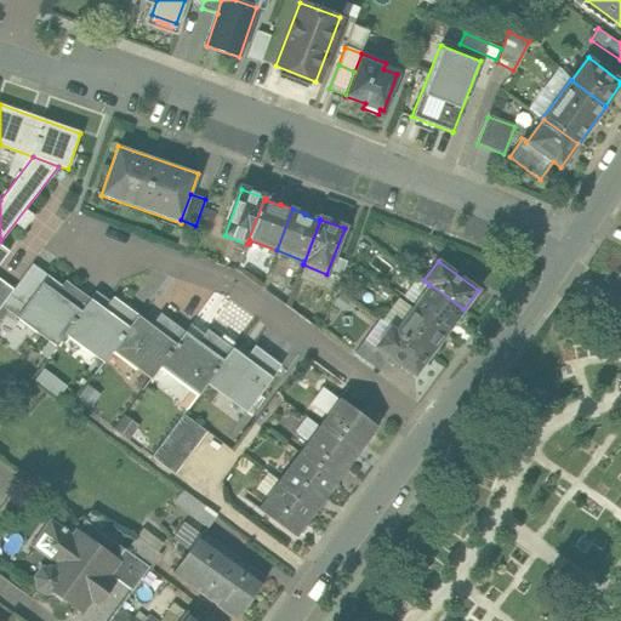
[(13,290),(1,306),(17,317),(41,283),(27,272),(13,290)]
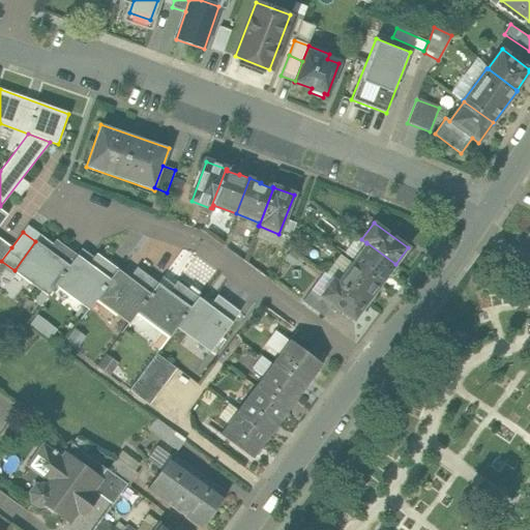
[(11,247),(0,238),(0,262),(1,261),(11,247)]
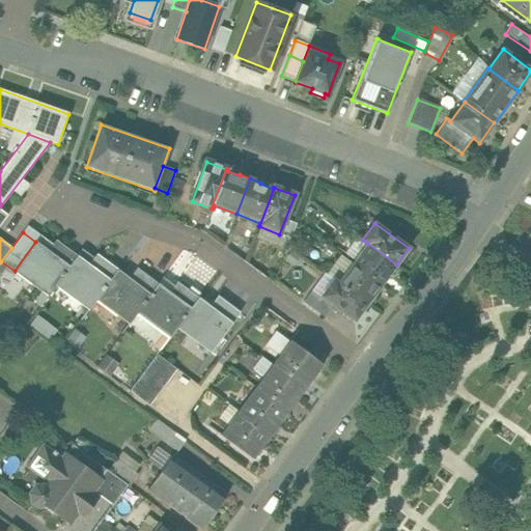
[(47,251),(35,242),(15,271),(48,296),(56,285),(77,256),(55,240),(47,251)]
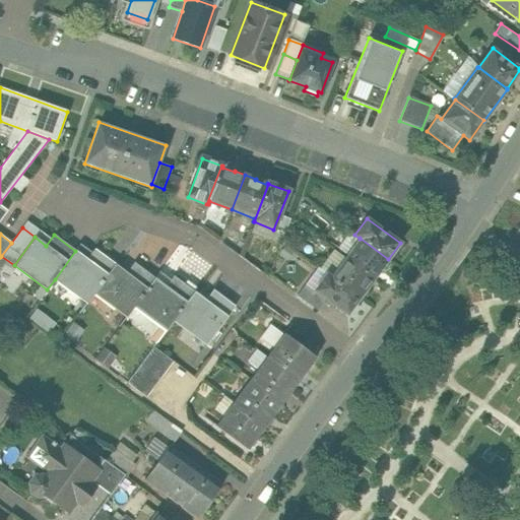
[(388,259),(360,238),(360,239),(345,258),(374,278),(388,259)]
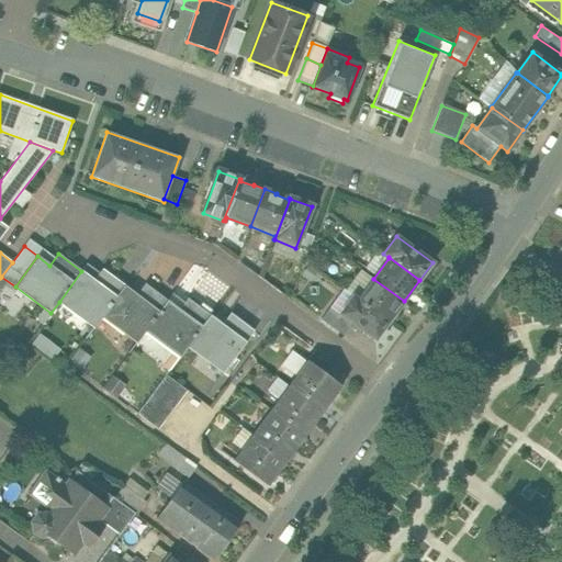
[(93,280),(81,271),(59,302),(93,327),(102,316),(124,287),(101,269),(93,280)]
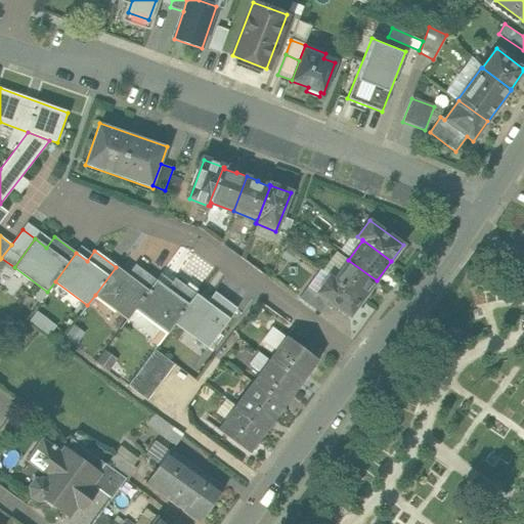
[(377,280),(348,260),(334,278),(334,279),(362,301),(377,280)]
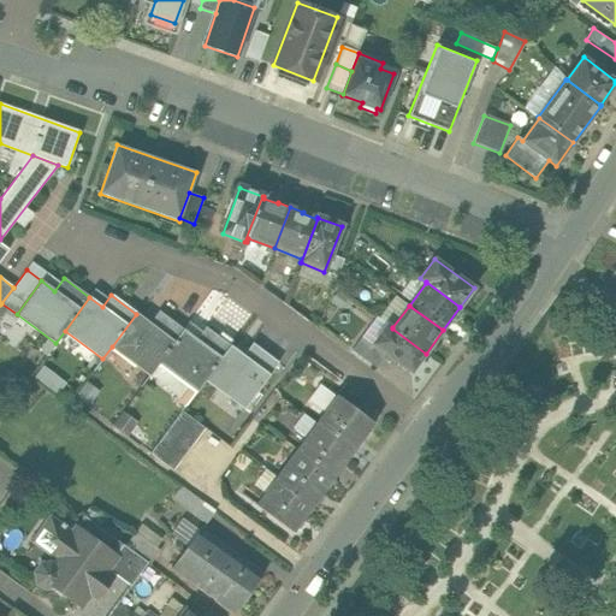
[(149,324),(136,314),(112,347),(150,375),(159,363),(184,330),(159,311),(149,324)]
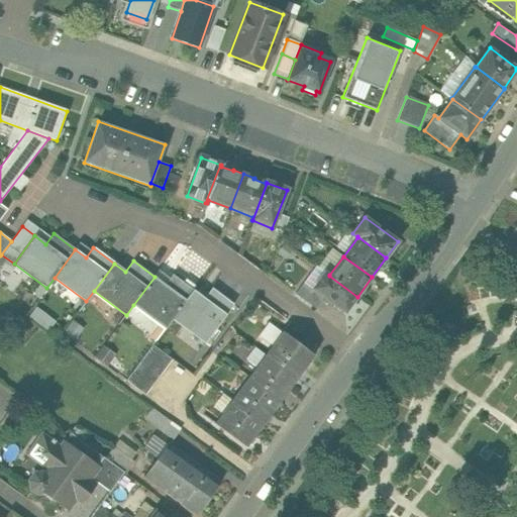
[(329,275),(324,272),(312,288),(312,289),(324,298),(345,313),(357,297),(329,276),(329,275)]
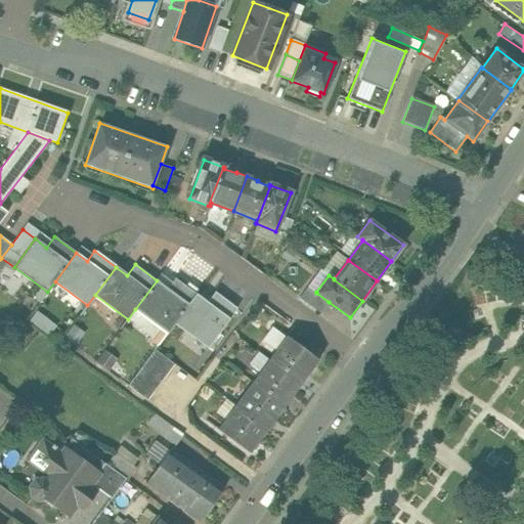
[(167,289),(157,280),(135,309),(167,333),(175,322),(195,295),(175,278),(167,289)]
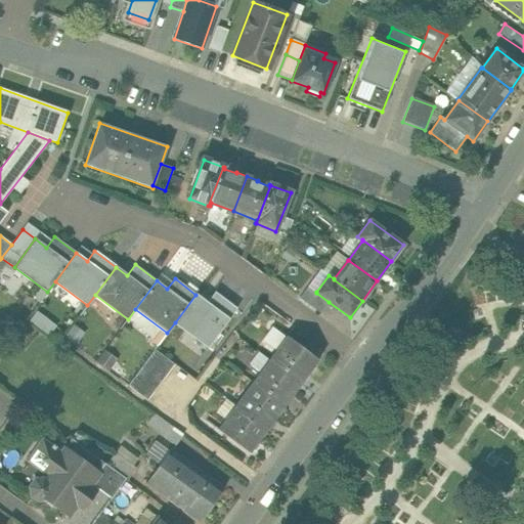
[(316,292),(308,286),(299,298),(320,313),(329,302),(316,293),(316,292)]
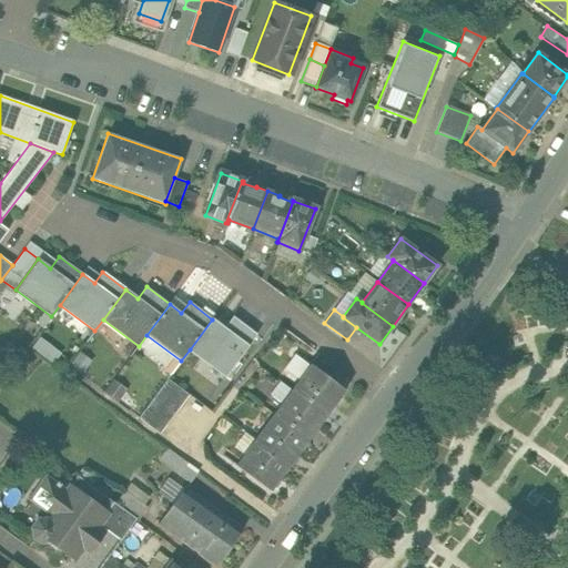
[(233,316),(224,328),(212,320),(190,350),(225,376),(256,334),(233,316)]
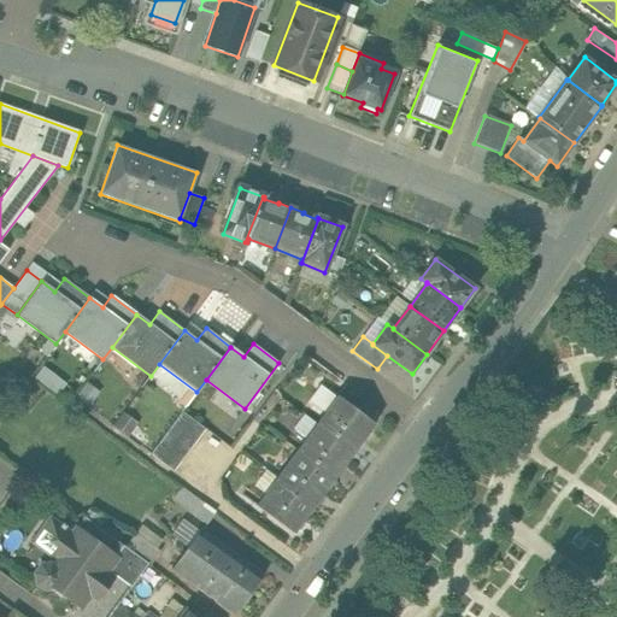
[(374,424),(336,397),(316,424),(353,452),(374,424)]
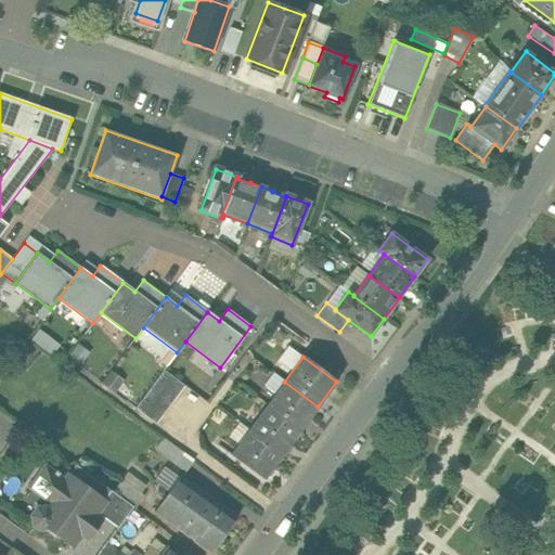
[(184,386),(164,370),(157,381),(178,396),(184,386)]
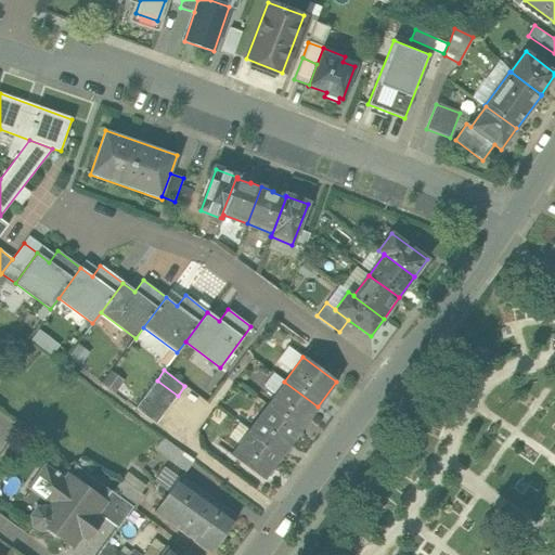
[(178,396),(157,381),(150,389),(170,404),(178,396)]
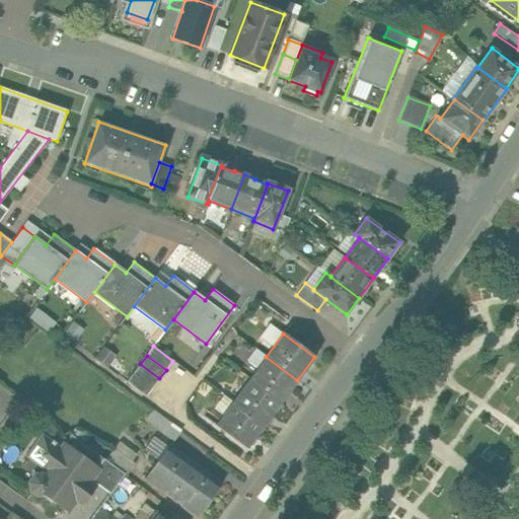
[(297,380),(266,357),(249,379),(281,402),(297,380)]
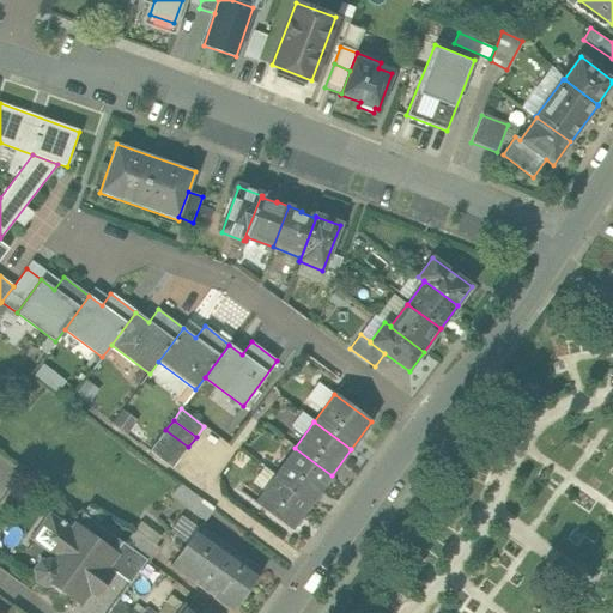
[(188,447),(165,430),(158,441),(181,457),(188,447)]
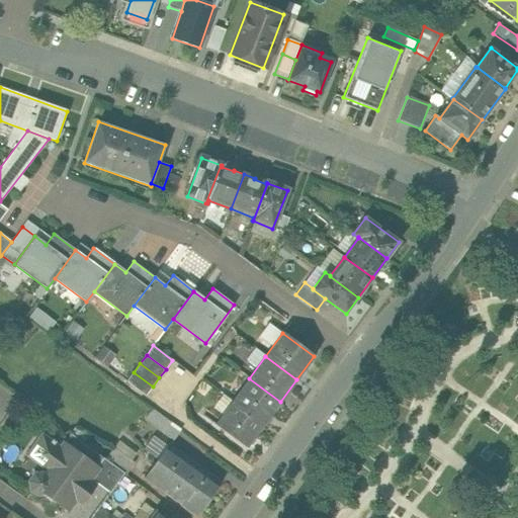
[(153,386),(134,372),(126,381),(146,396),(153,386)]
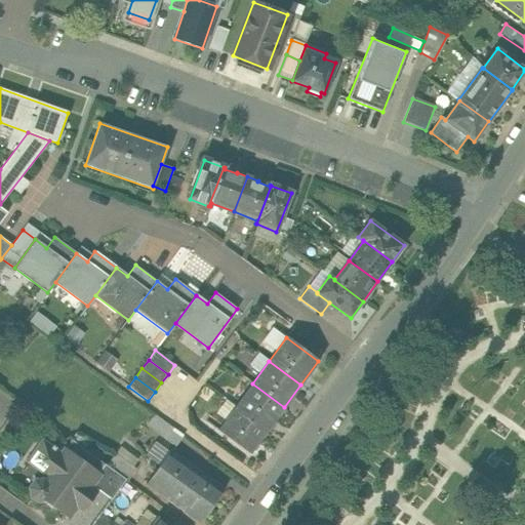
[(284,407),(252,384),(235,407),(267,431),(284,407)]
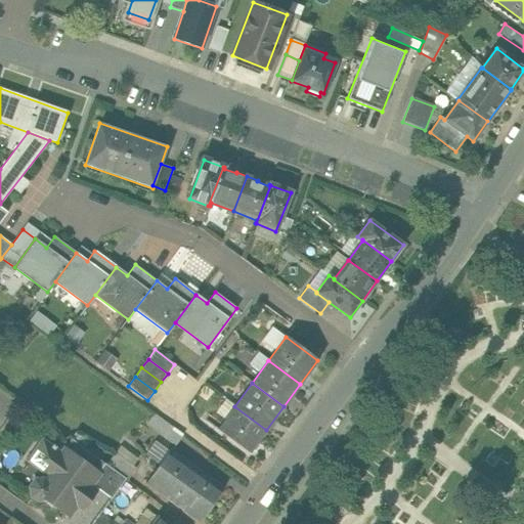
[(266,430),(234,406),(217,430),(249,453),(266,430)]
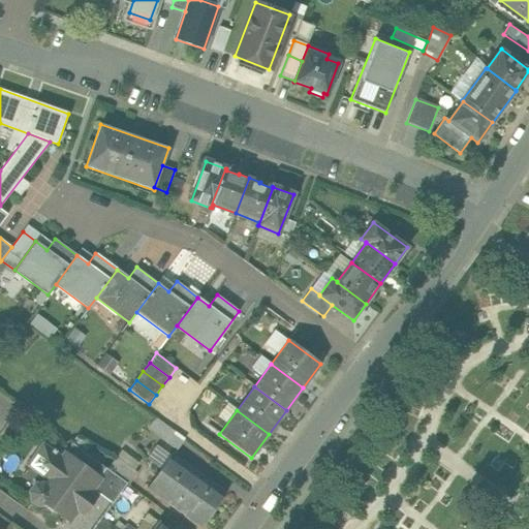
[(157,417),(149,429),(158,436),(166,425),(157,417)]
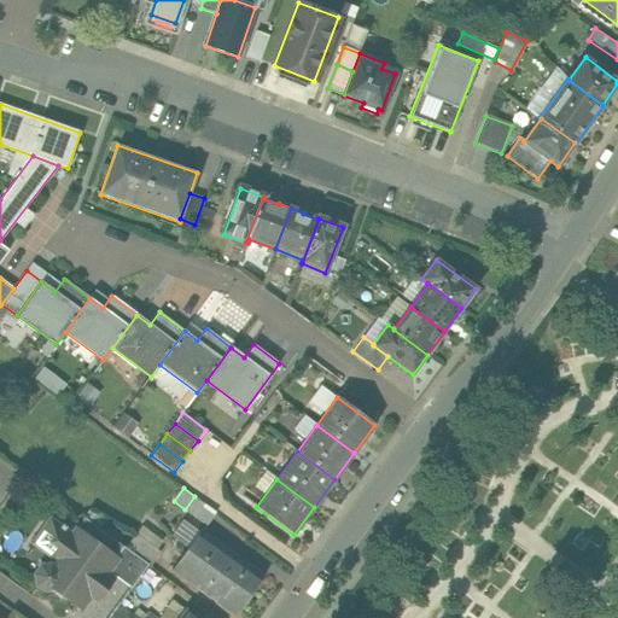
[(216,512),(194,496),(185,509),(207,525),(216,512)]
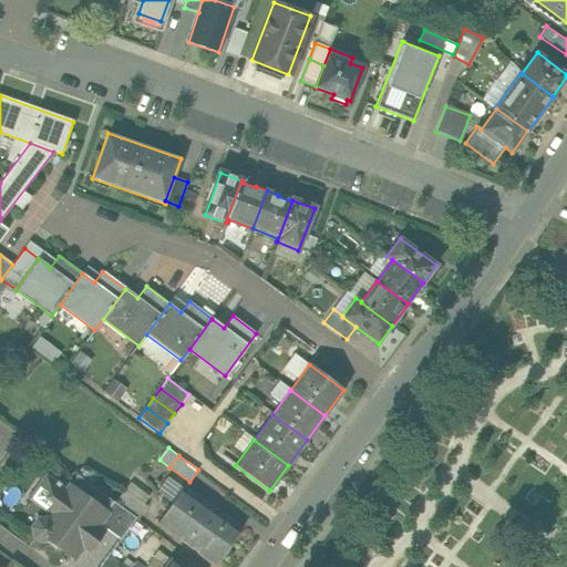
[(125,485),(121,504),(145,509),(148,491),(125,485)]
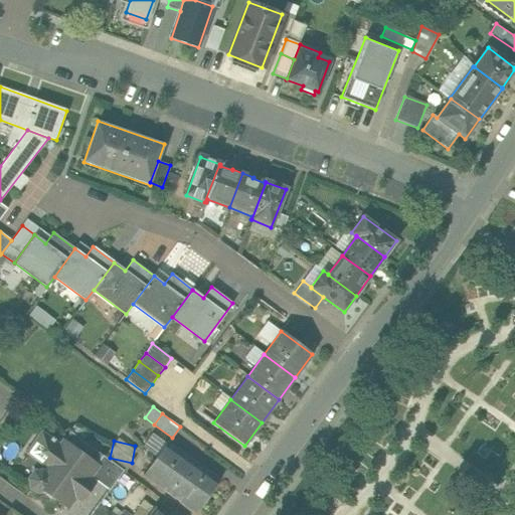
[(220,480),(166,441),(142,474),(196,513),(220,480)]
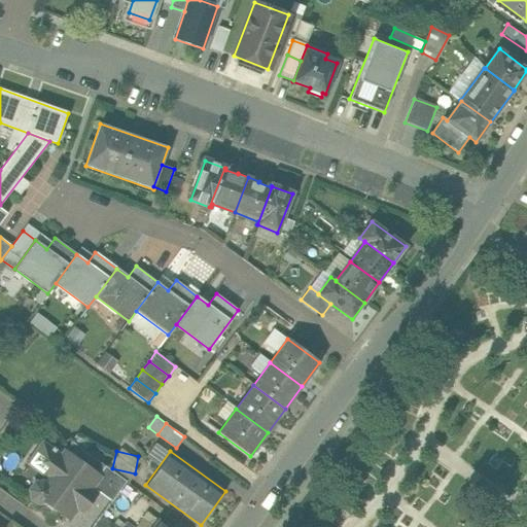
[(98,476),(65,452),(61,458),(55,458),(47,469),(48,475),(42,484),(36,485),(32,490),(33,496),(38,500),(44,500),(69,518),(78,505),(80,506),(91,493),(89,491),(93,487),(99,477),(98,476)]
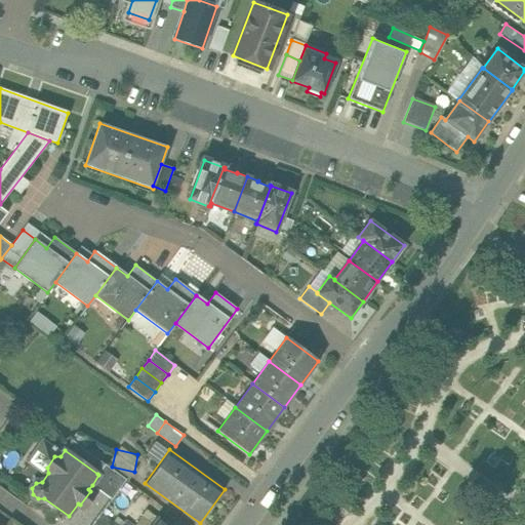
[(126,479),(105,465),(97,474),(98,475),(92,485),(112,499),(126,479)]
